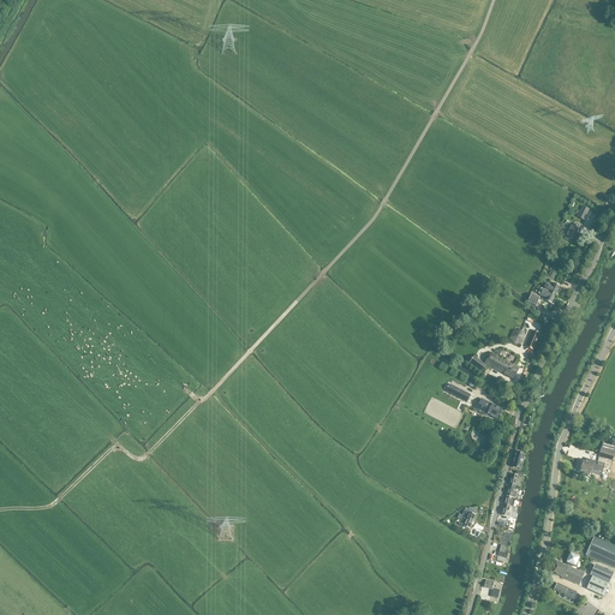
[(584,221),(589,210),(581,206),(577,218),(584,221)]
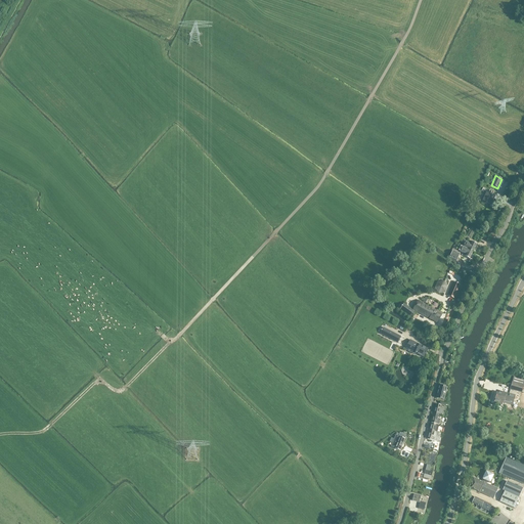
[(489,207),(490,205),(495,195),(487,191),(481,203),(489,207)]
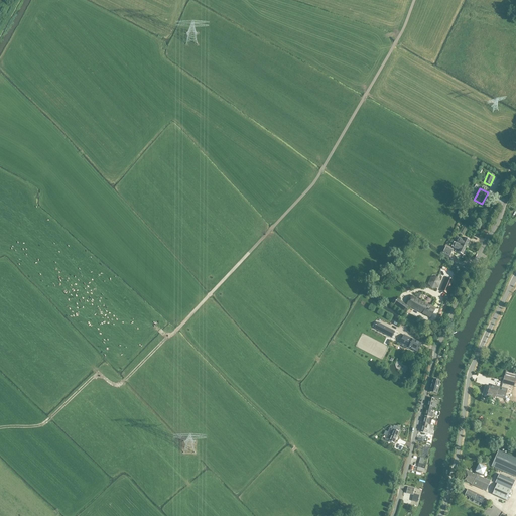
[(456,243),(466,248),(470,241),(465,238),(464,240),(457,237),(455,242),(456,243)]
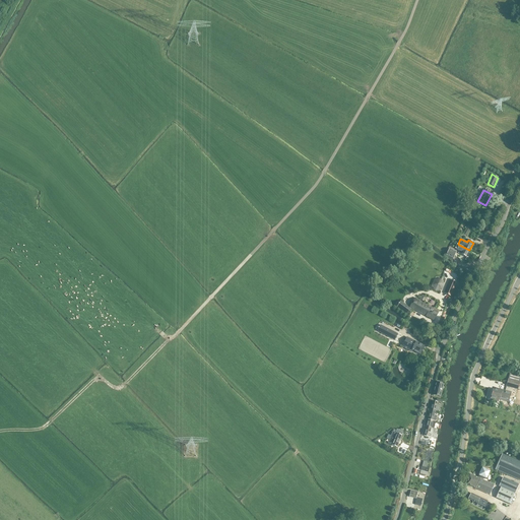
[(469,250),(459,245),(457,250),(459,251),(458,253),(461,255),(466,257),(469,250)]
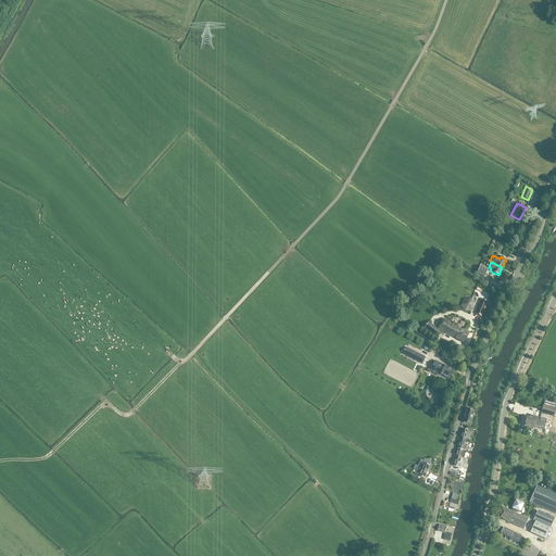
[(485,276),(488,269),(481,266),(478,273),(485,276)]
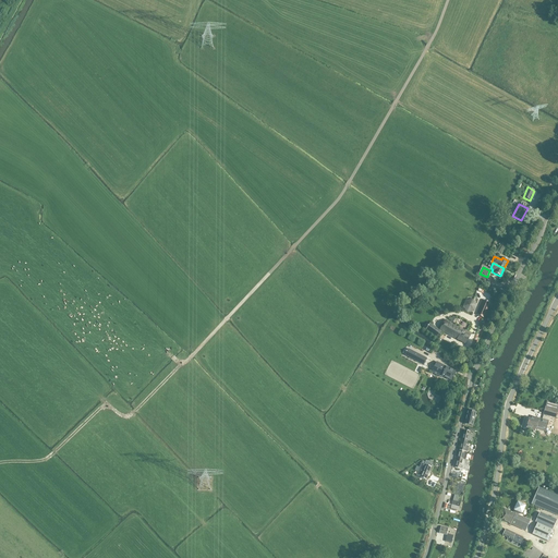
[(463,306),(468,312),(473,312),(476,305),(473,300),(466,301),(463,306)]
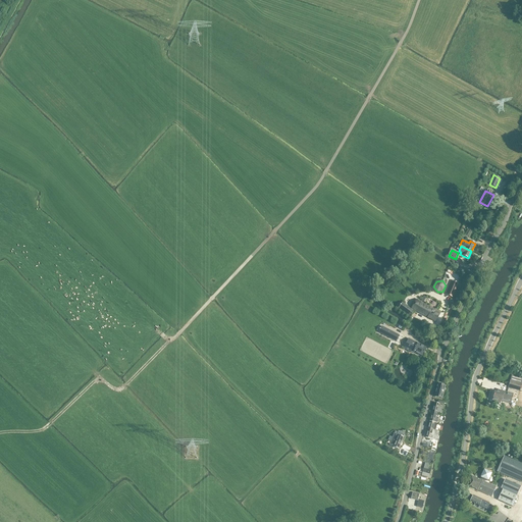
[(452,281),(447,295),(453,297),(458,283),(452,281)]
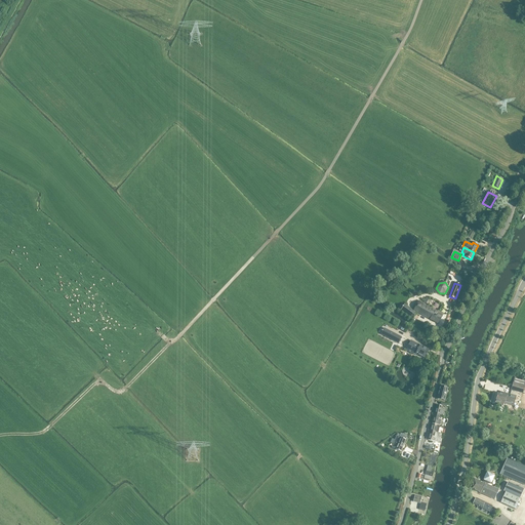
[(439,324),(443,315),(419,301),(414,310),(439,324)]
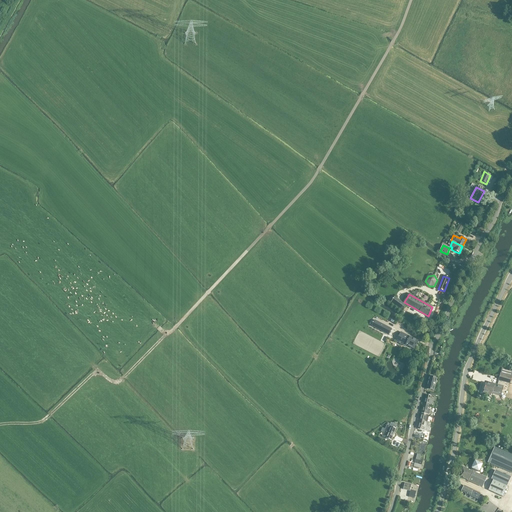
[(402,311),(406,306),(395,297),(391,302),(402,311)]
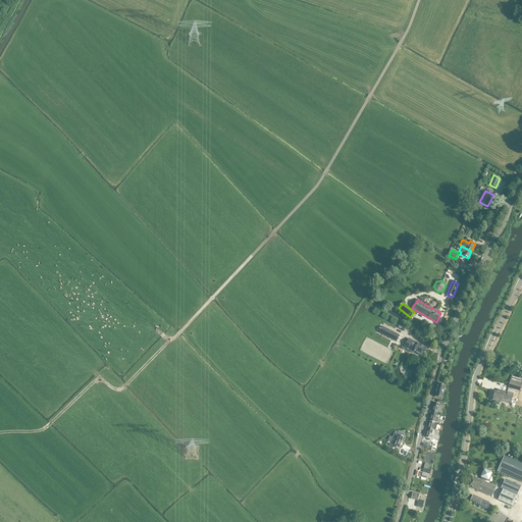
[(400,335),(382,326),(379,332),(397,342),(400,335)]
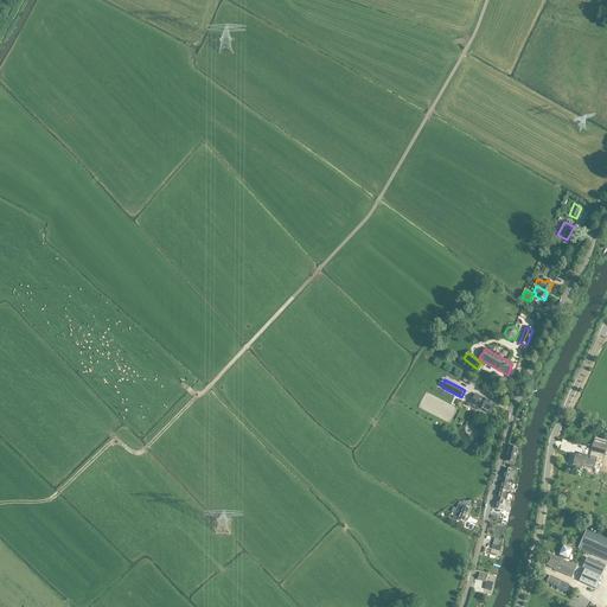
[(492,414),(497,404),(473,393),(468,402),(492,414)]
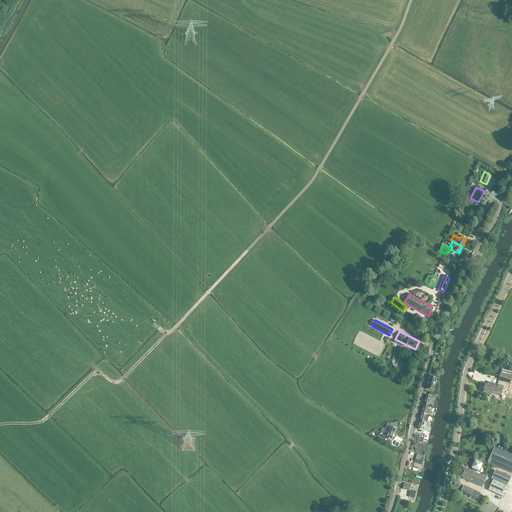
[(510,383),(511,376),(500,373),(498,380),(510,383)]
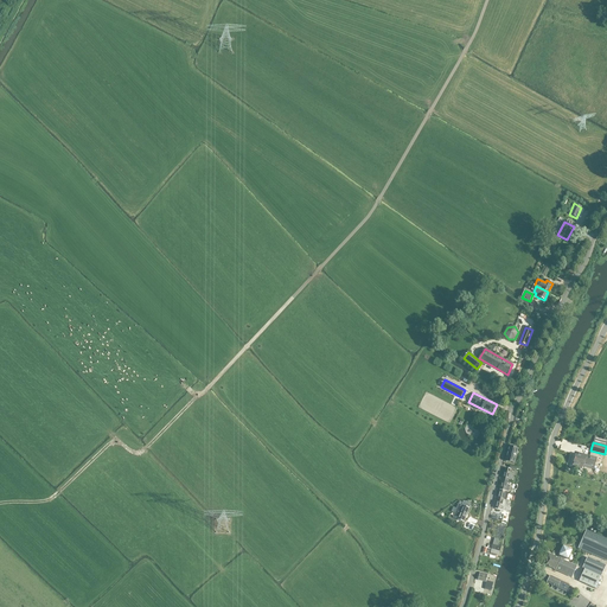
[(596,459),(589,457),(581,454),(581,457),(575,454),(573,466),(582,468),(582,467),(593,470),(596,459)]
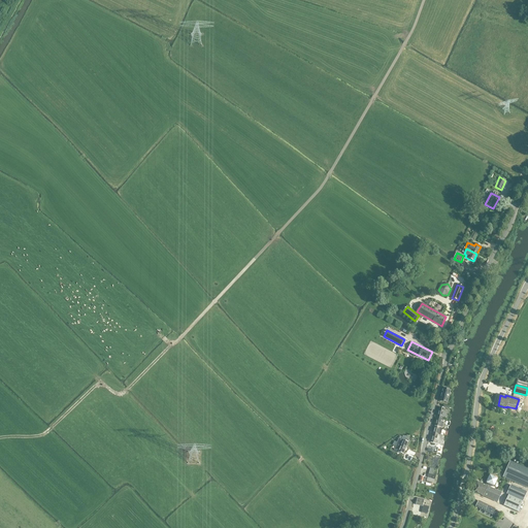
[(436,418),(441,419),(442,417),(446,417),(447,413),(443,411),(444,408),(439,407),(436,418)]
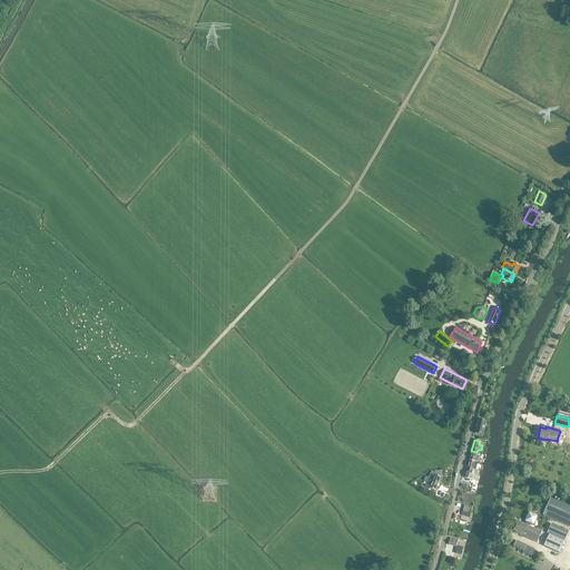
[(477,452),(471,451),(469,460),(478,462),(479,455),(480,452),(477,452)]
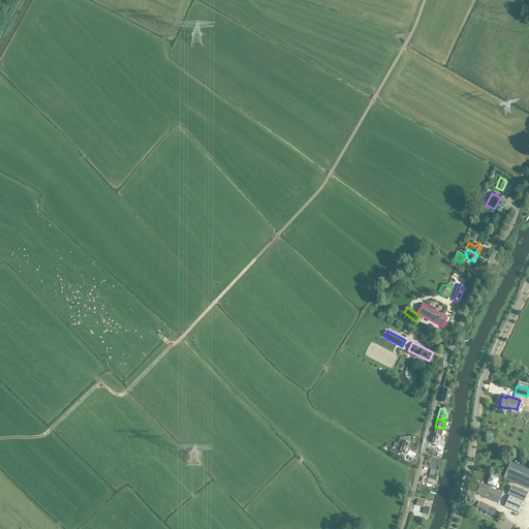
[(442,445),(443,440),(444,436),(441,436),(433,434),(432,440),(431,443),(442,445)]
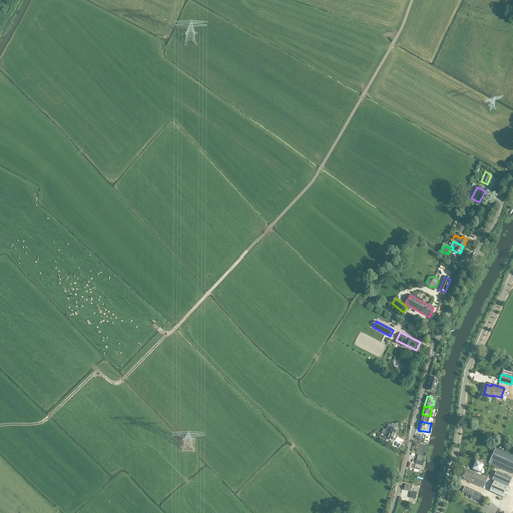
[(384,436),(388,437),(387,440),(388,441),(388,440),(392,441),(398,427),(392,425),(391,426),(389,425),(388,426),(384,436)]
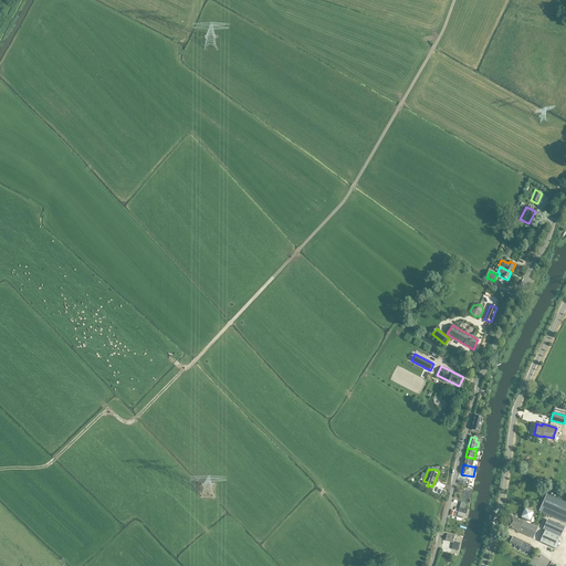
[(565,522),(565,502),(547,494),(540,511),(565,522)]
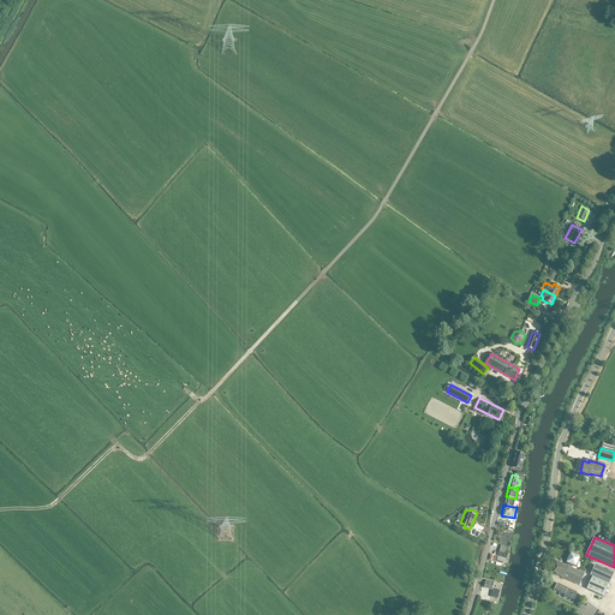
[(501,545),(497,556),(496,561),(505,562),(507,555),(508,553),(505,551),(506,547),(501,545)]
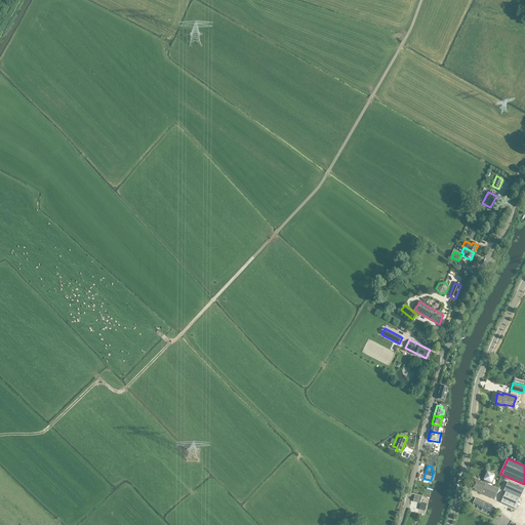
[(494,499),(500,487),(495,485),(494,487),(487,485),(488,483),(491,484),(494,476),(486,472),(482,482),(474,479),(471,489),(494,499)]
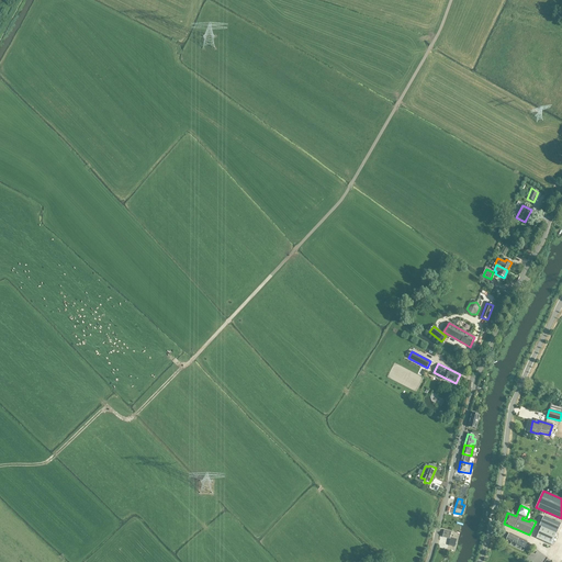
[(539,526),(557,534),(561,525),(543,517),(539,526)]
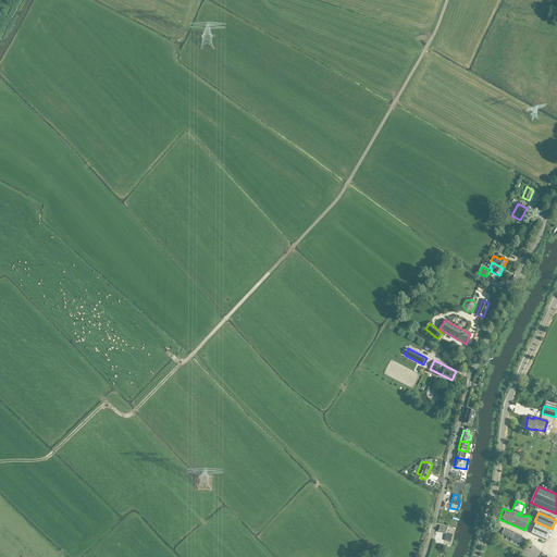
[(444,524),(441,523),(438,532),(444,534),(443,536),(449,537),(449,535),(453,527),(450,527),(452,521),(445,519),(444,524)]
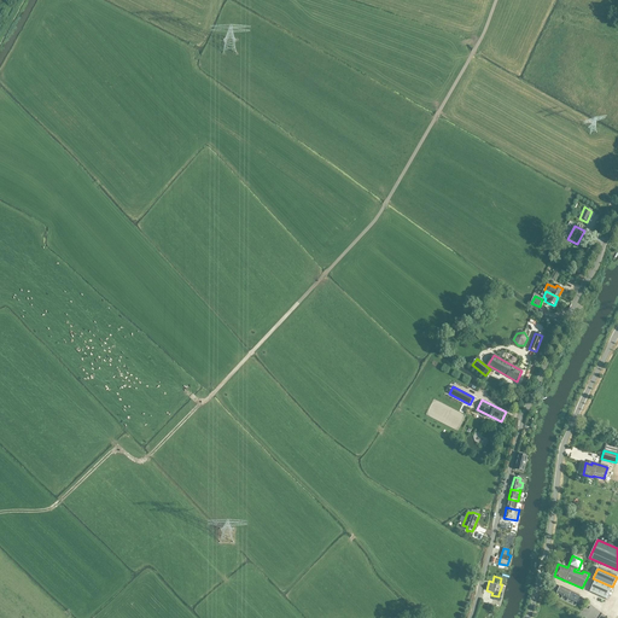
[(595,579),(590,592),(606,600),(612,587),(595,579)]
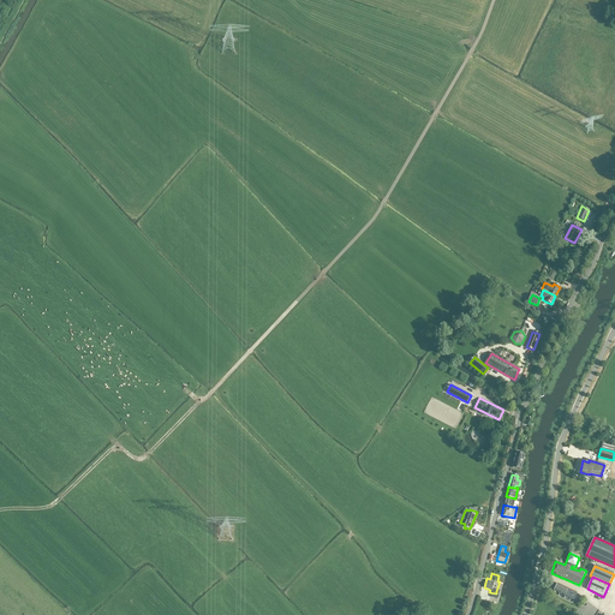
[(573,599),(577,593),(557,584),(554,590),(573,599)]
